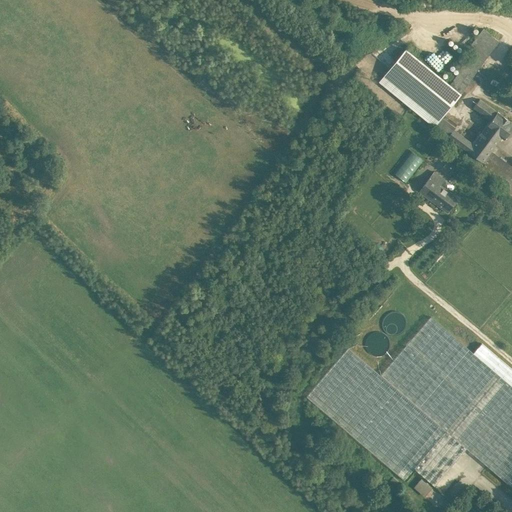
[(498,41),(483,29),(466,51),(471,54),(466,62),(477,69),(498,41)]
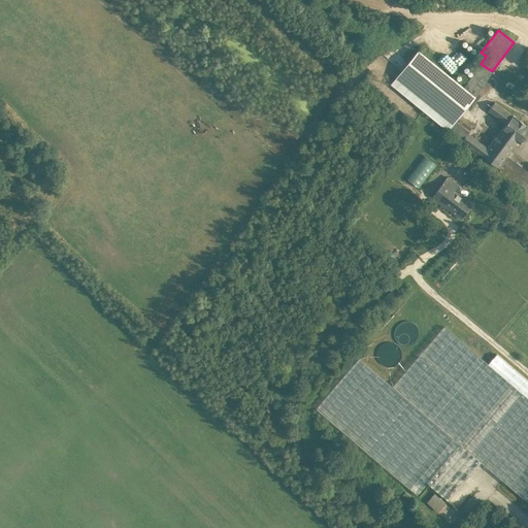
[(474,97),(418,51),(391,85),(447,130),(455,120),(474,97)]
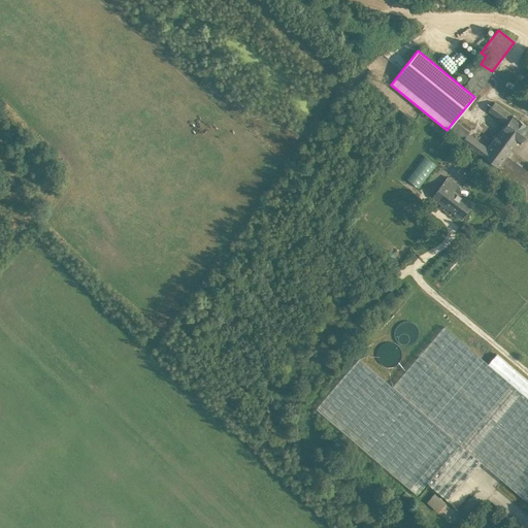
[(513,116),(494,102),(488,111),(505,124),(513,116)]
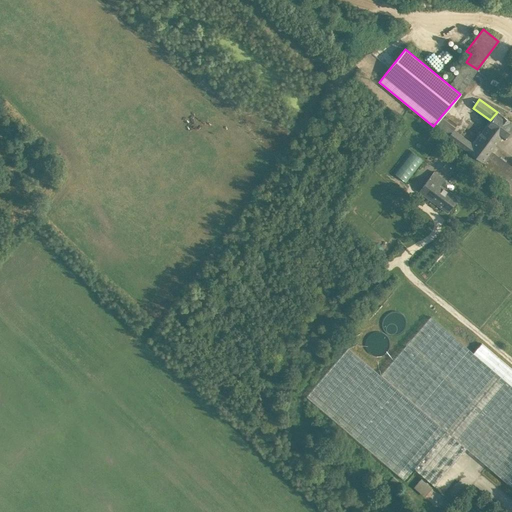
[(490,120),(472,144),(453,129),(447,137),(471,154),(482,162),(490,151),(491,151),(501,137),(504,139),(511,127),(511,122),(497,112),(490,120)]
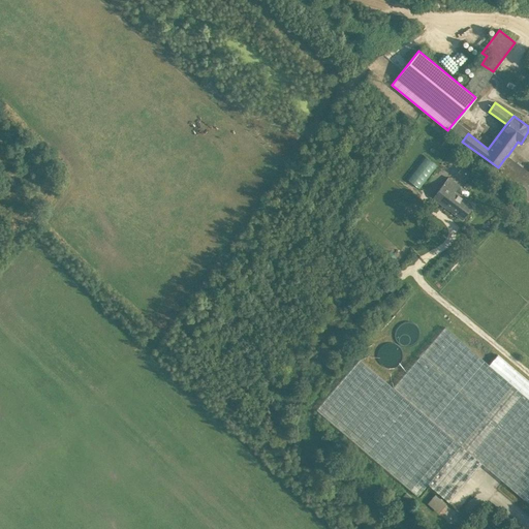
[(470,131),(456,120),(447,130),(462,142),(468,133),(470,131)]
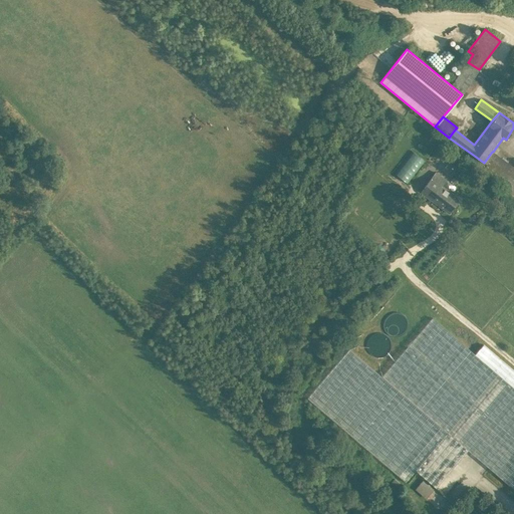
[(407,183),(424,160),(412,151),(395,174),(407,183)]
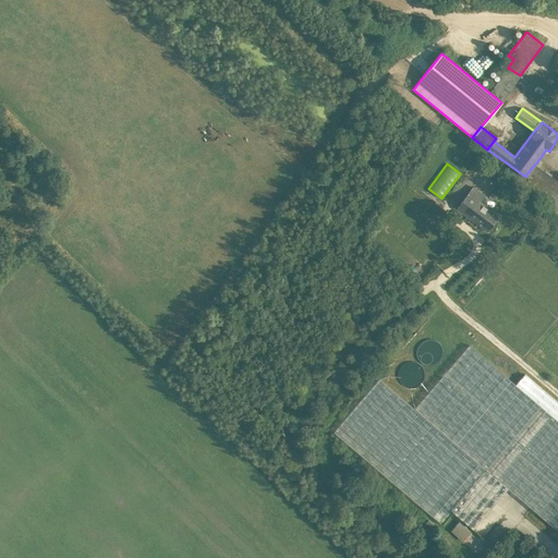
[(557,181),(535,165),(534,165),(525,177),(513,168),(508,176),(523,185),(522,186),(548,205),(546,209),(557,219),(557,181)]
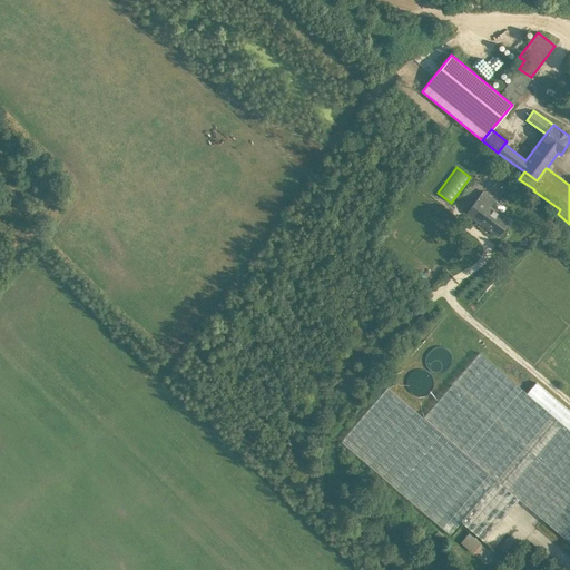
[(498,236),(510,220),(490,205),(494,199),(483,192),(467,213),(498,236)]
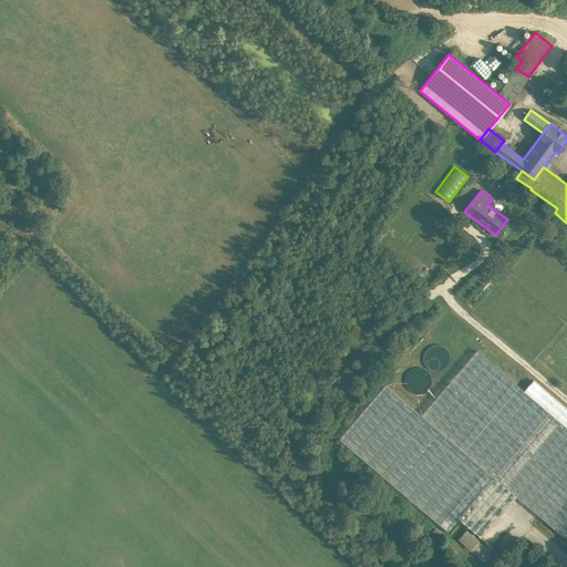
[(447,356),(446,351),(444,348),(443,347),(441,344),(436,344),(433,344),(431,346),(428,347),(426,349),(425,351),(424,353),(424,356),(424,358),(425,360),(428,363),(429,366),(431,367),(433,367),(435,368),(439,367),(441,367),(444,364),(445,362),(446,361),(447,358),(447,356)]
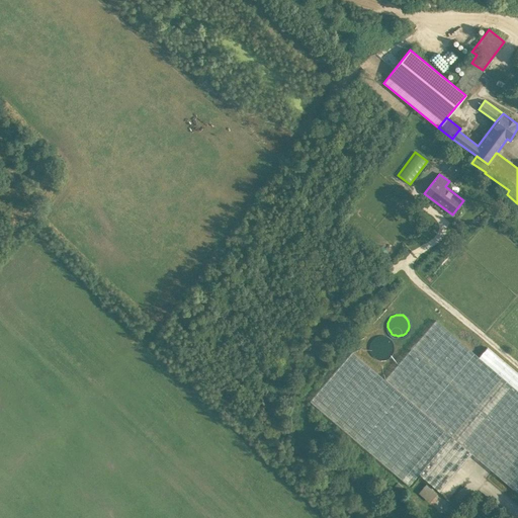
[(471,453),(517,493),(517,372),(487,346),(479,356),(436,320),(385,378),(352,351),(310,401),(409,486),(419,473),(439,491),(471,453)]
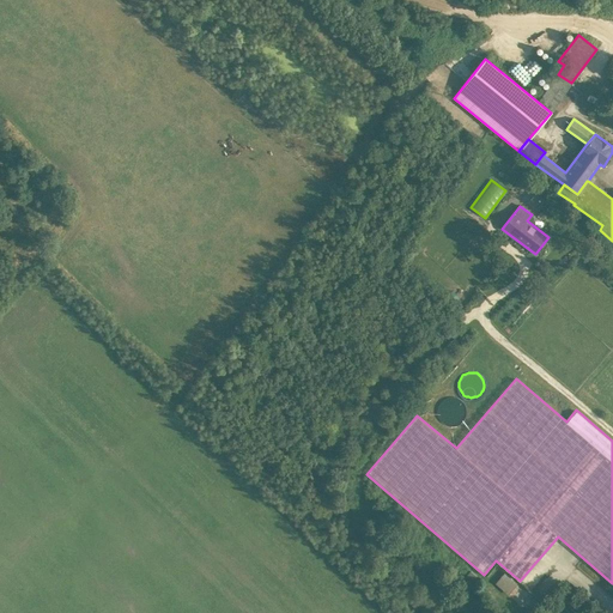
[(466,413),(466,412),(465,410),(465,406),(462,404),(461,401),(459,400),(456,398),(450,396),(448,398),(445,398),(442,399),(439,401),(436,406),(436,408),(435,412),(435,414),(436,417),(437,420),(439,423),(441,424),(444,426),(449,428),(453,428),(455,426),(459,425),(460,424),(462,422),(463,418),(465,416),(466,413)]
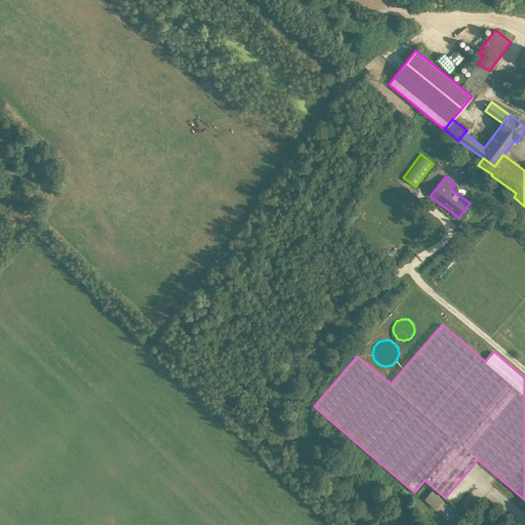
[(425,499),(436,508),(443,497),(433,489),(425,499)]
